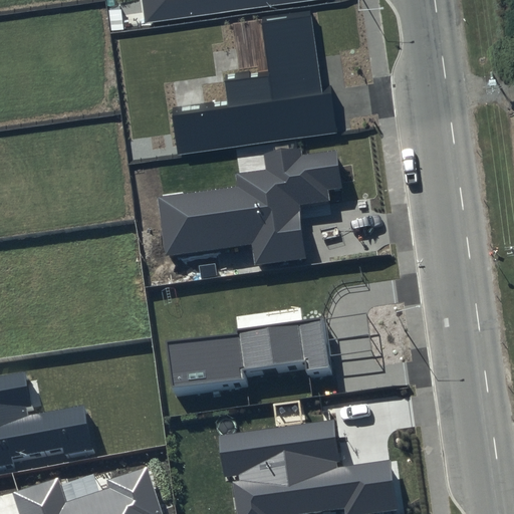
[(142,0),(146,24),(317,0),(142,0)]
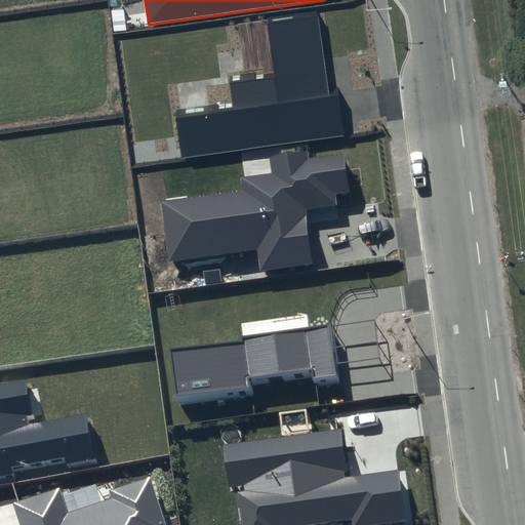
[(318,12),(268,19),(275,72),(228,79),(231,103),(175,112),(182,158),(346,132),(337,87),(328,88),(318,12)]
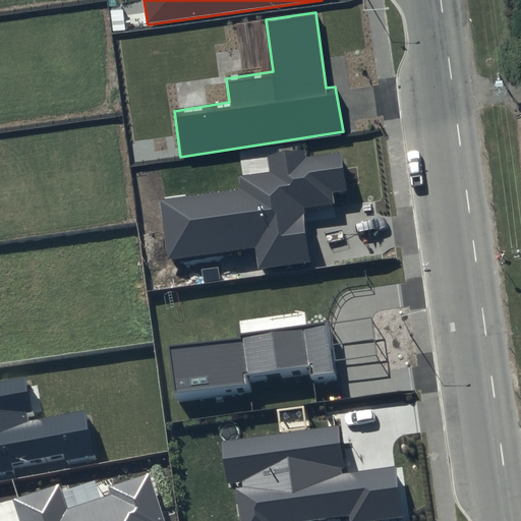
[(240,188),(161,200),(169,258),(255,247),(258,269),(312,262),(304,210),(336,206),(334,192),(347,191),(340,152),(304,157),(304,151),(268,157),(269,171),(238,176),(240,188)]
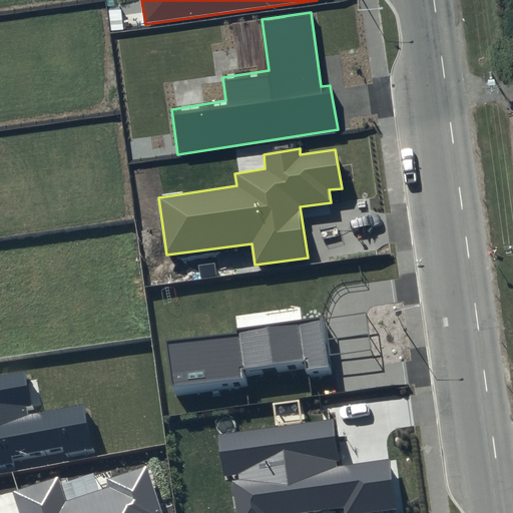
[(168,343),(177,398),(247,388),(245,376),(305,367),(307,379),(331,375),(324,322),(168,343)]
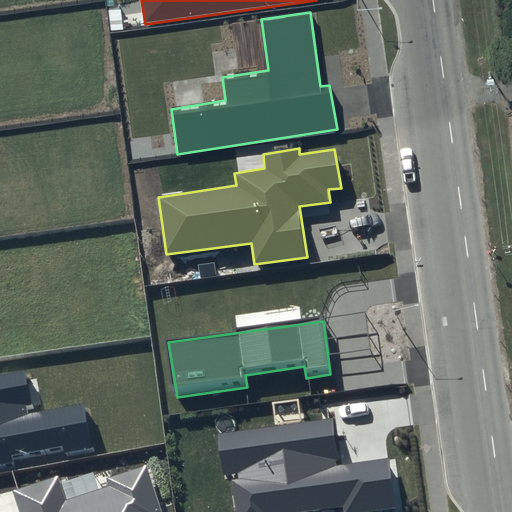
[(24,370),(0,374),(0,463),(92,447),(82,403),(28,414),(27,406),(32,405),(24,370)]
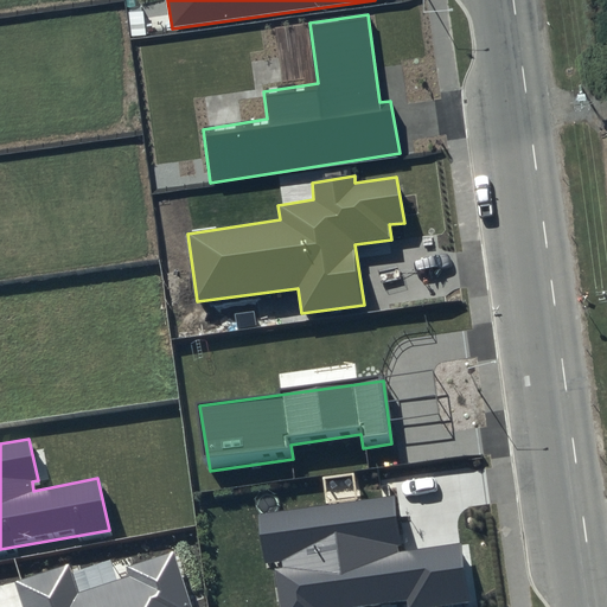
[(395,496),(259,515),(264,563),(274,562),(279,606),(358,606),(406,600),(406,606),(422,606),(468,602),(459,543),(402,551),(395,496)]
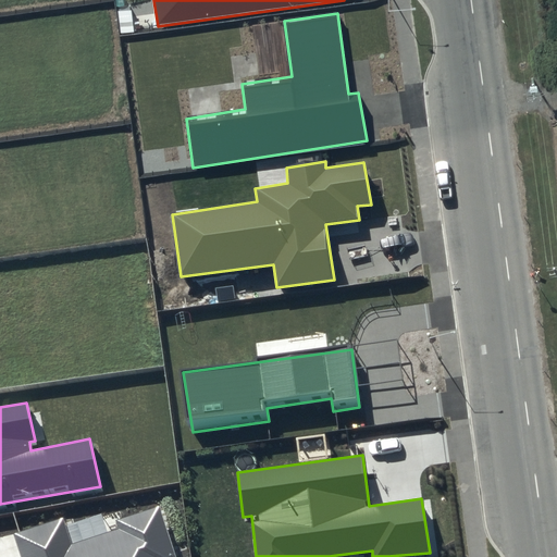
[(175,556),(160,506),(115,520),(119,530),(72,544),(63,517),(14,534),(21,556),(175,556)]
